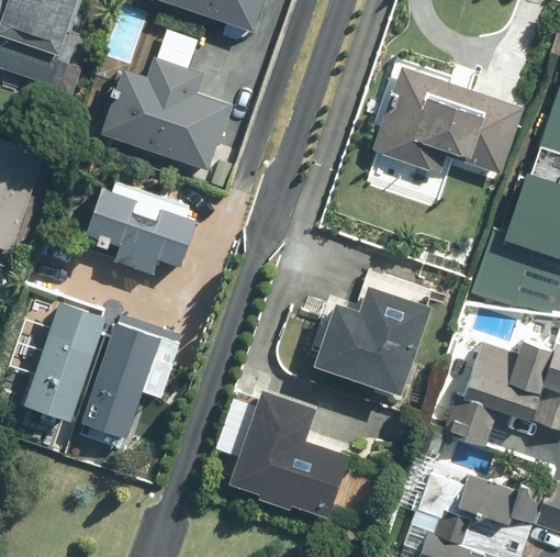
[(0,0),(0,69),(75,96),(92,40),(73,33),(84,0),(0,0)]
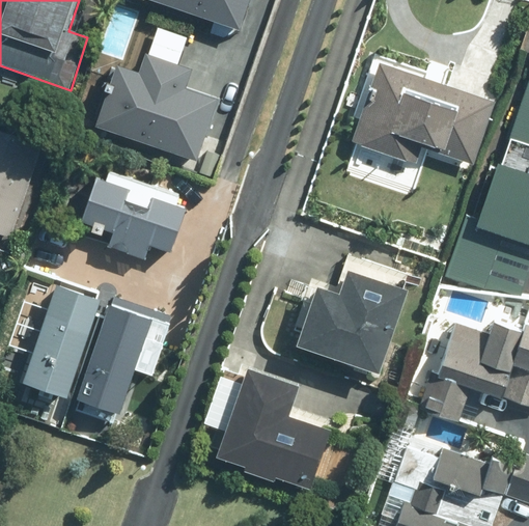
[(149,0),(239,30),(248,0),(149,0)]
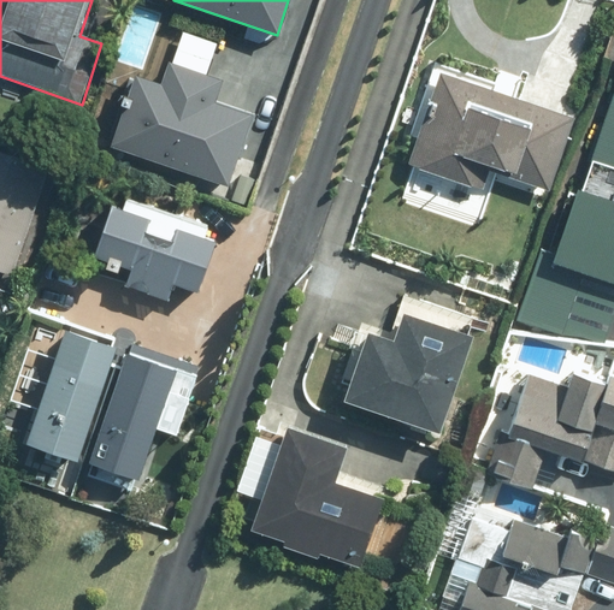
[(170,63),(163,84),(136,76),(111,147),(228,187),(253,116),(214,102),(222,81),(170,63)]
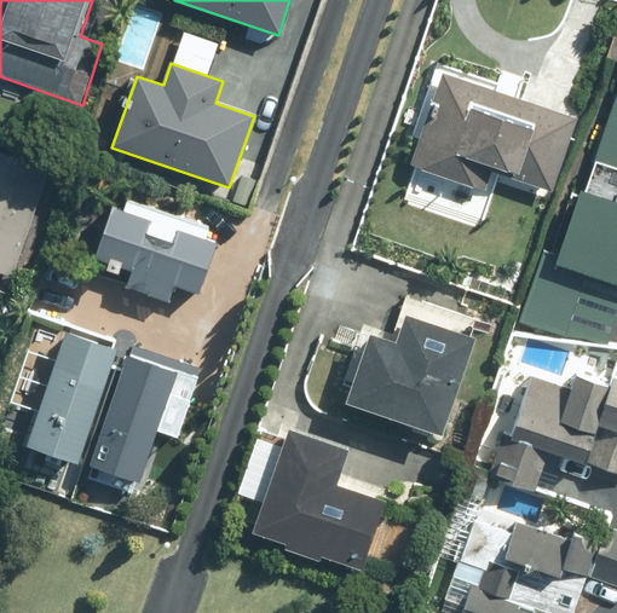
[(575,119),(443,74),(424,131),(422,129),(410,166),(485,191),(491,173),(549,192),(575,119)]
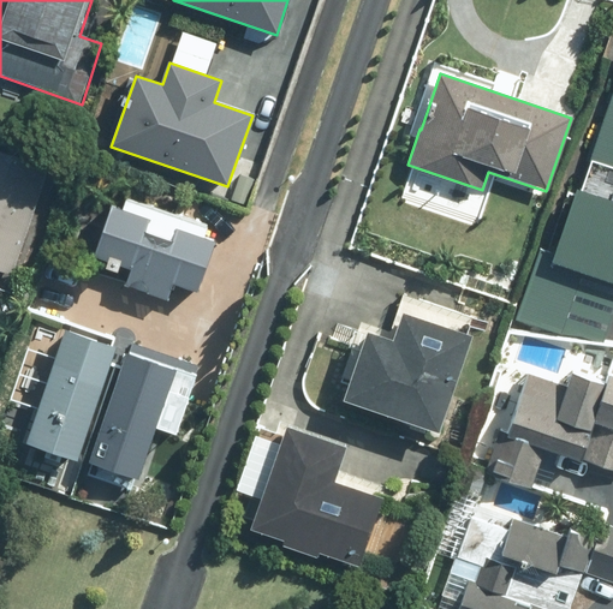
[(606,345),(612,324),(612,91),(558,256),(543,252),(521,321),(566,338),(606,345)]
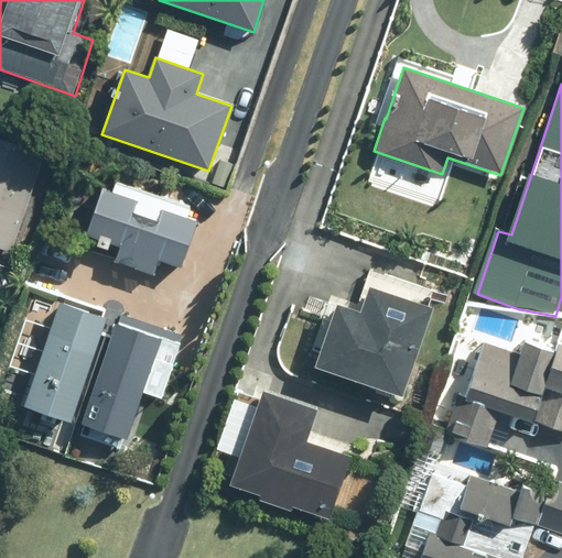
[(0,249),(13,254),(47,156),(0,139),(0,249)]
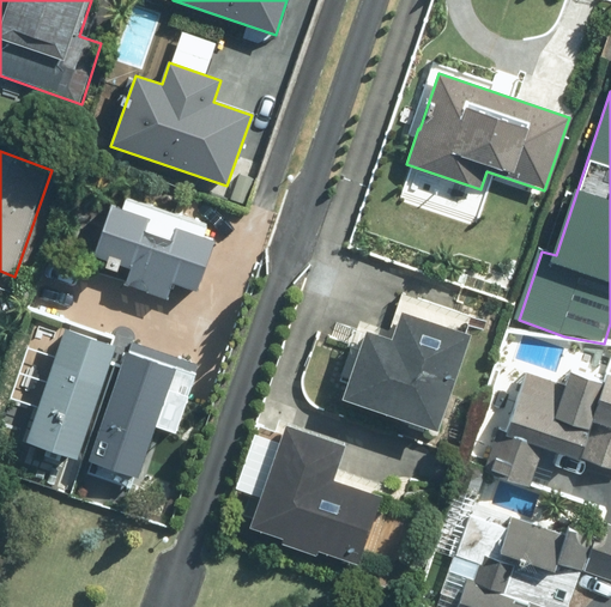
[(92,258),(131,271),(126,286),(169,301),(174,285),(197,292),(215,241),(205,237),(209,226),(126,198),(122,210),(110,206),(92,258)]
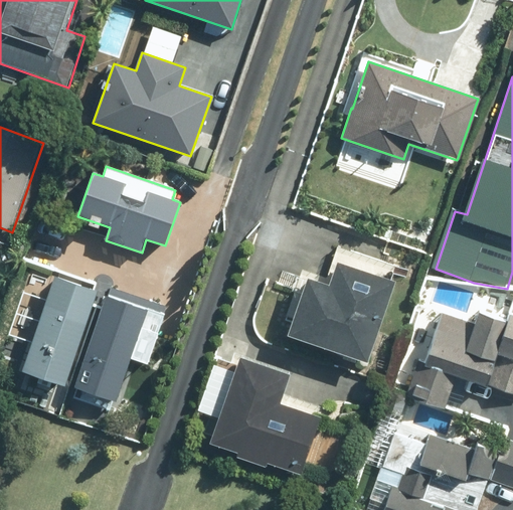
[(337,263),(330,286),(308,279),(289,336),(320,346),(366,361),(392,281),(337,263)]
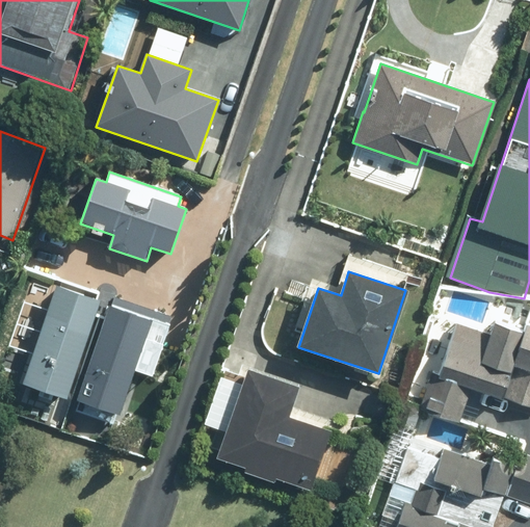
[(99,298),(56,285),(24,386),(67,399),(99,298)]
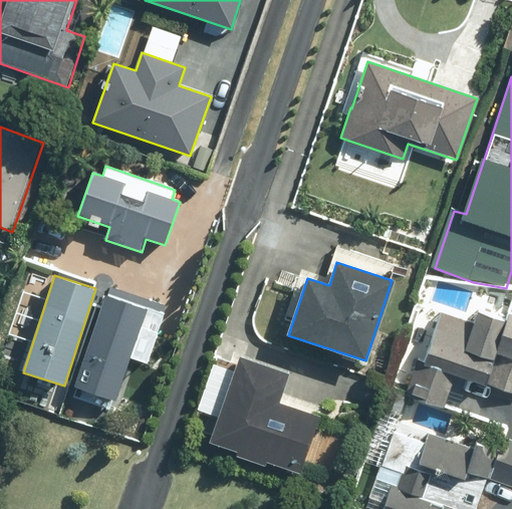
[(162,316),(145,310),(146,307),(106,294),(75,387),(115,400),(130,356),(147,361),(162,316)]
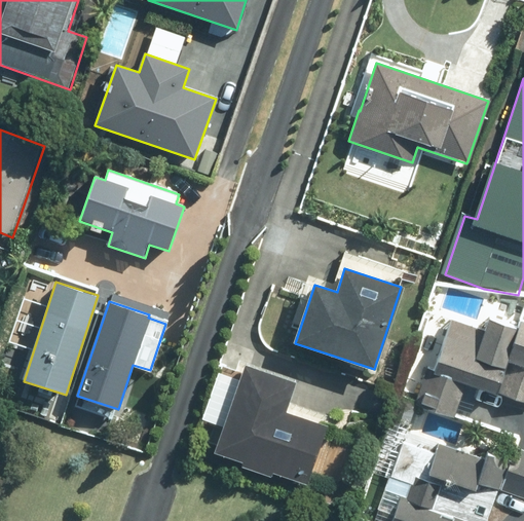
[(457,419),(469,385),(523,401),(523,320),(521,321),(518,330),(487,321),(484,331),(452,322),(438,369),(429,367),(417,407),(457,419)]
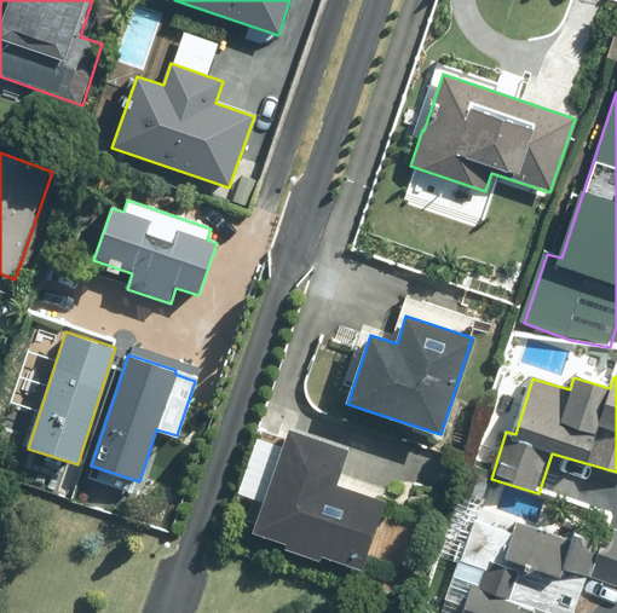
[(252,532),(287,543),(286,548),(321,560),(322,556),(361,568),(384,499),(335,484),(347,447),(287,427),(252,532)]
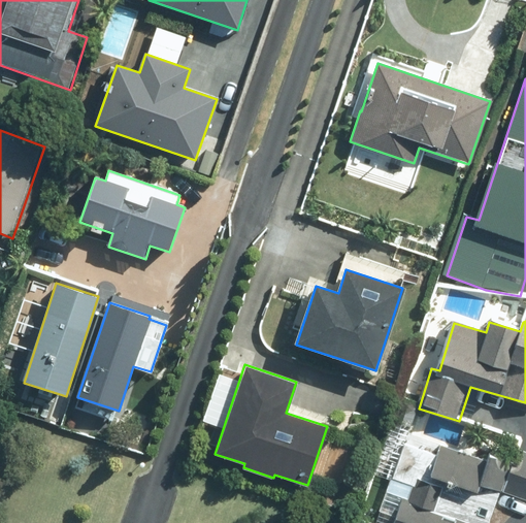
[(479,492),(481,485),(501,492),(501,495),(525,502),(525,454),(516,452),(512,463),(489,456),(486,463),(441,448),(432,477),(479,492)]
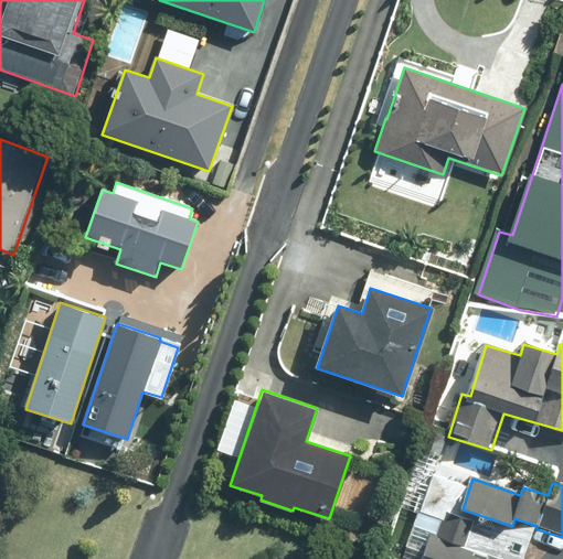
[(475,523),(447,513),(438,538),(431,536),(422,558),(496,558),(466,548),(475,523)]
